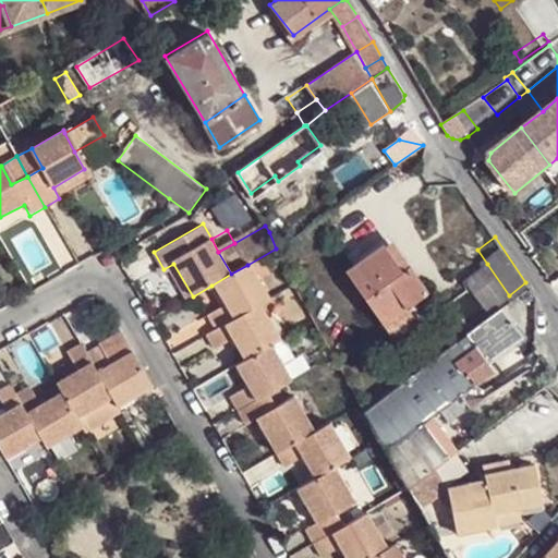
[(407,308),(427,293),(407,264),(402,267),(386,245),(360,262),(353,266),(347,271),(378,317),(400,301),(407,308)]
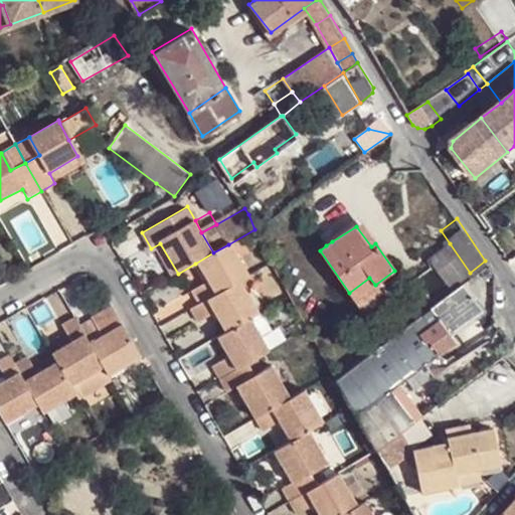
[(151,248),(147,251),(164,282),(178,274),(160,243),(151,248)]
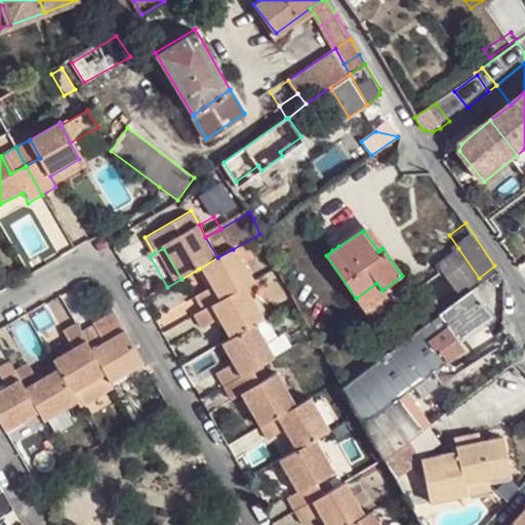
[(443,271),(459,292),(479,278),(458,248),(438,263),(443,271)]
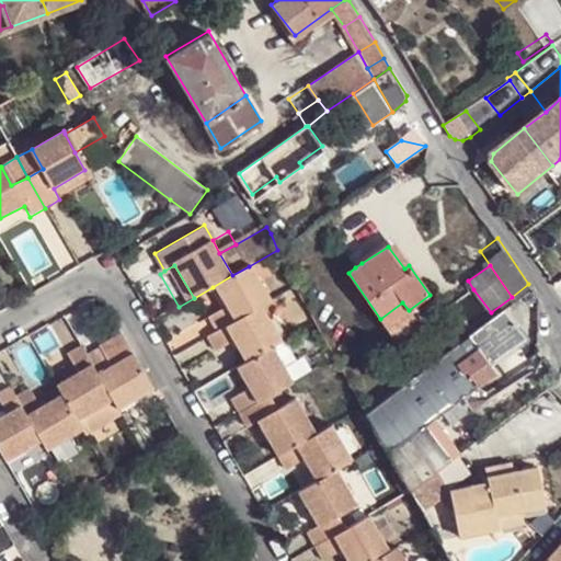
[(232,275),(213,287),(226,310),(209,320),(212,327),(204,331),(206,336),(262,305),(268,300),(249,266),(232,275)]
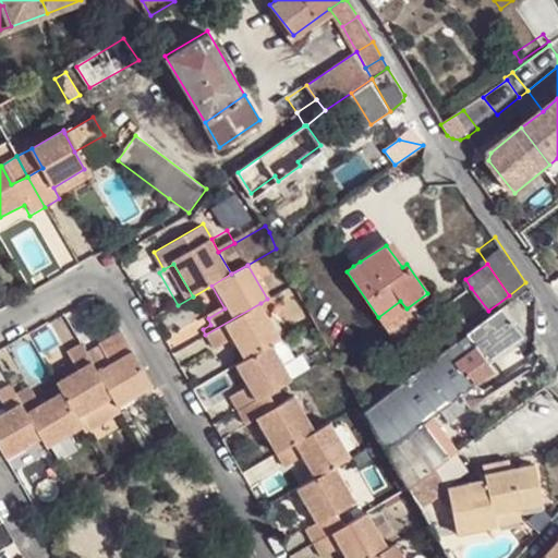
[(36,275),(29,279),(33,284),(39,281),(36,275)]
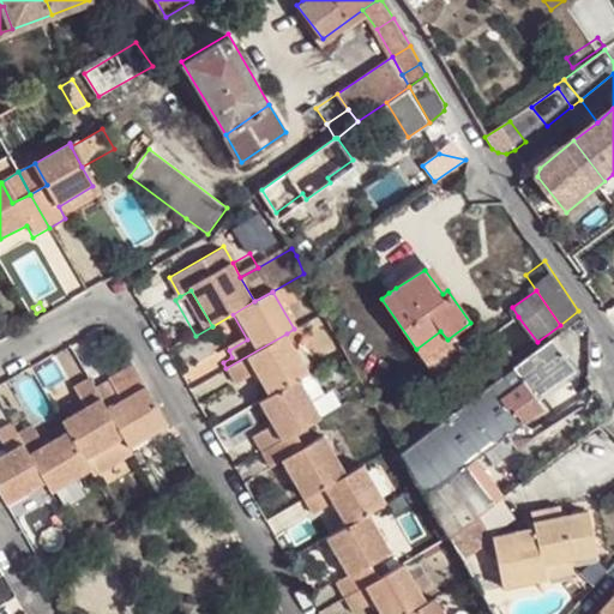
[(583,339),(590,338),(589,326),(582,317),(572,324),(583,339)]
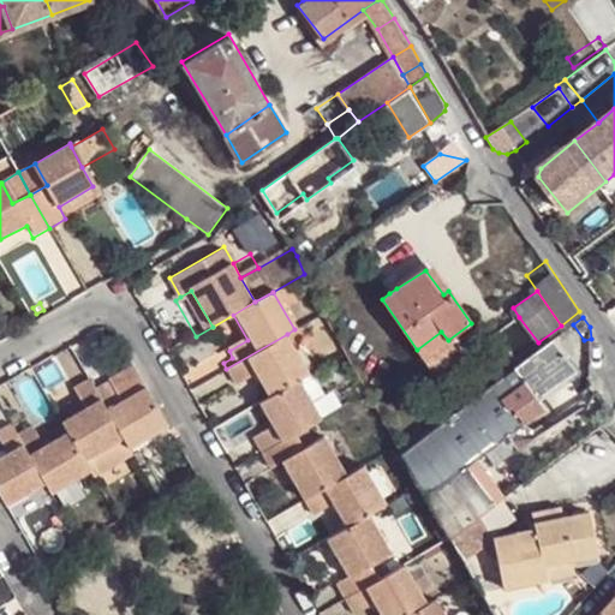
[(287,334),(309,374),(312,371),(322,365),(300,326),(294,329),(287,334)]
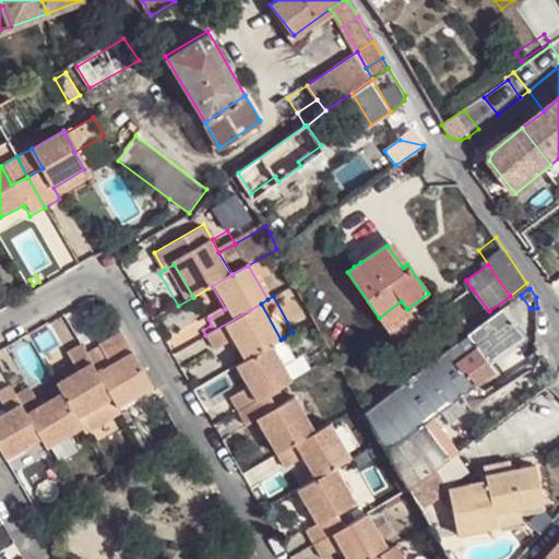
[(407,309),(401,301),(379,318),(384,324),(407,309)]
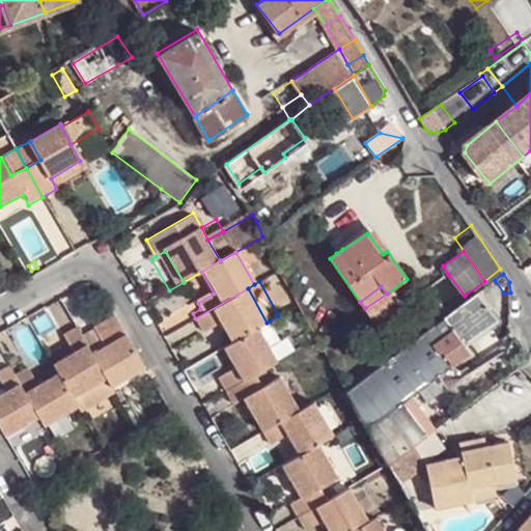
[(248,288),(195,318),(204,334),(223,324),(232,342),(257,328),(267,323),(248,288)]
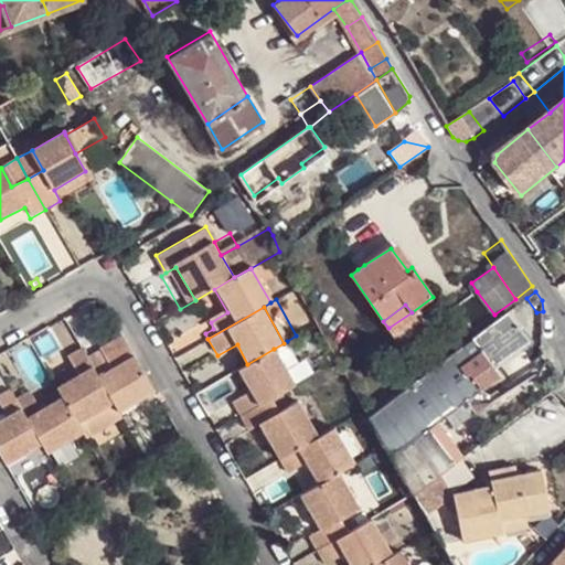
[(475,356),(491,381),(499,372),(494,365),(529,337),(508,311),(472,338),(483,351),(475,356)]
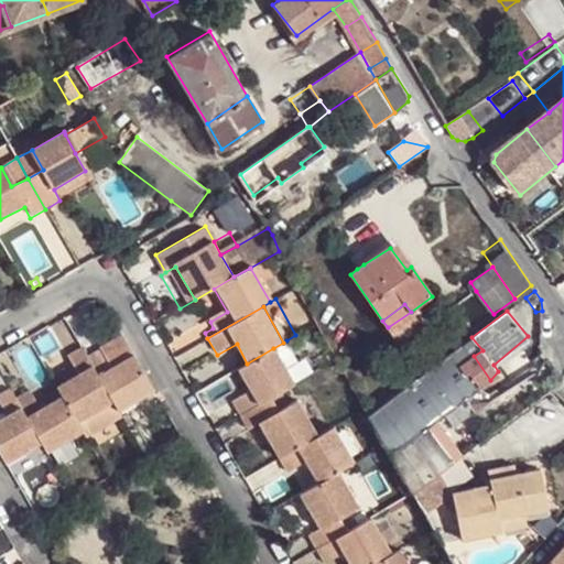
[(483,350),(472,337),(464,343),(474,356),(483,350)]
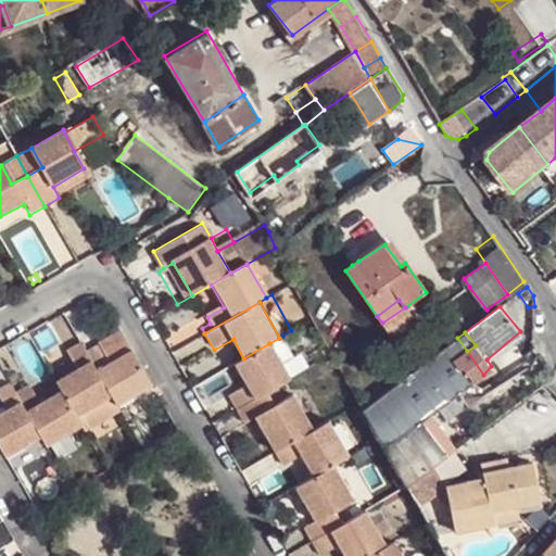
[(279,338),(269,343),(290,379),(307,368),(300,355),(295,358),(282,336),(279,338)]
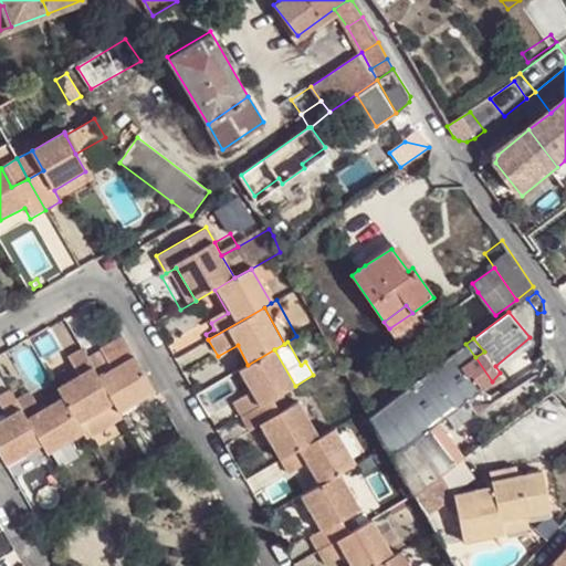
[(124,343),(105,354),(113,367),(132,357),(124,343)]
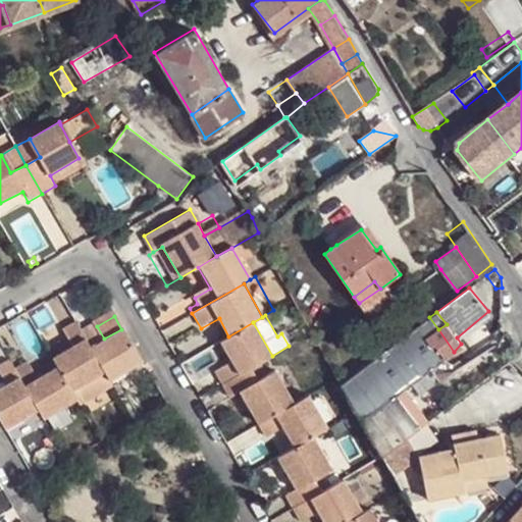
[(438,329),(429,317),(338,381),(361,420),(398,395),(405,388),(454,352),(438,329)]
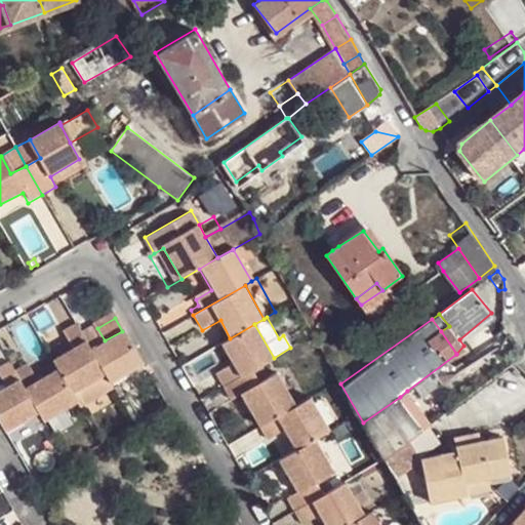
[(230,338),(220,344),(233,363),(215,373),(224,387),(252,369),(268,361),(274,358),(254,324),(230,338)]
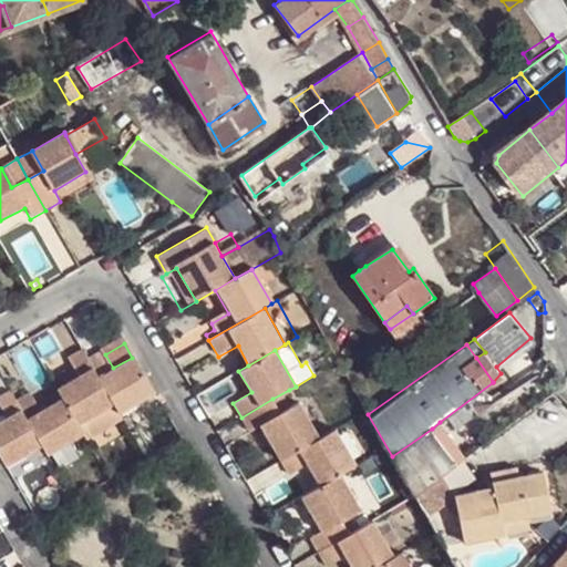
[(80,377),(57,390),(61,399),(76,426),(114,405),(89,360),(83,351),(70,358),(80,377)]
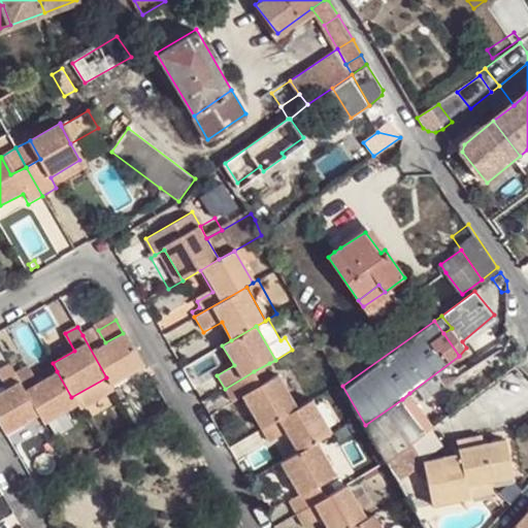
[(97,327),(83,335),(106,377),(112,388),(143,369),(123,333),(105,342),(98,330),(97,327)]
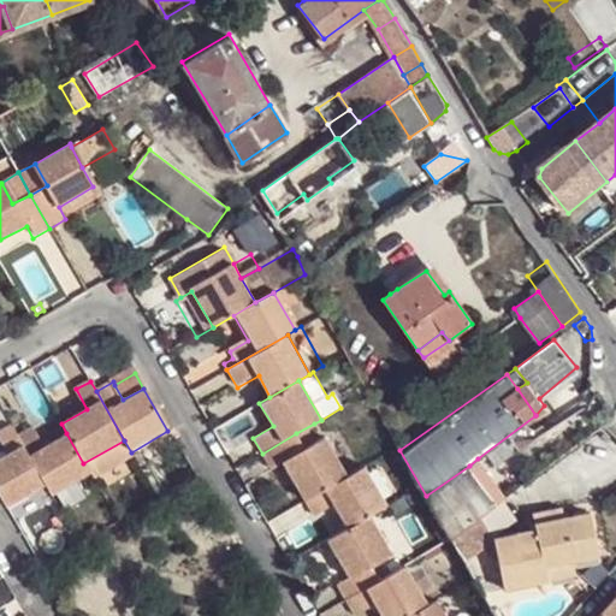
[(0,439),(7,454),(0,457),(0,493),(7,505),(46,484),(17,434),(11,424),(0,430),(0,439)]
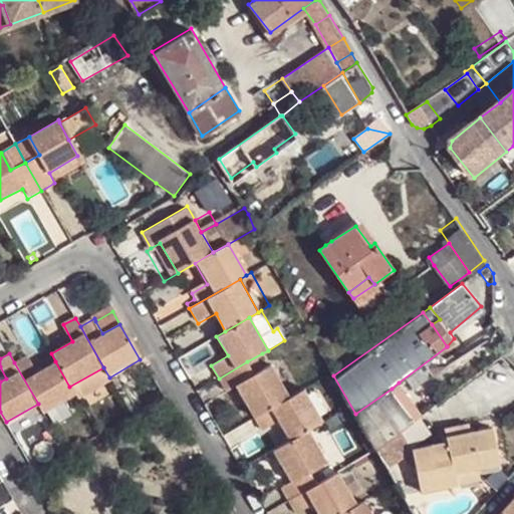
[(262,353),(247,361),(256,376),(270,367),(262,353)]
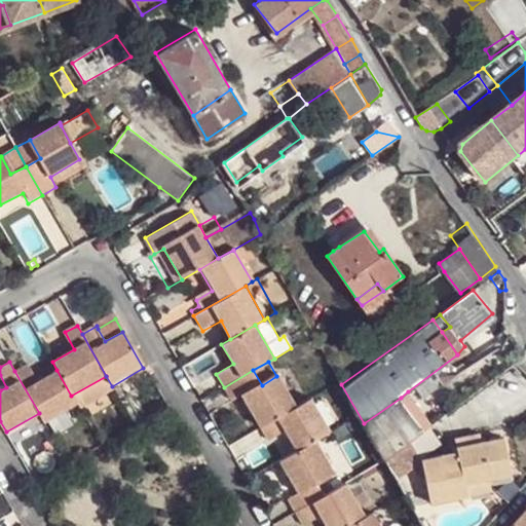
[(29,364),(14,371),(39,413),(44,423),(76,405),(71,396),(57,370),(37,379),(29,364)]
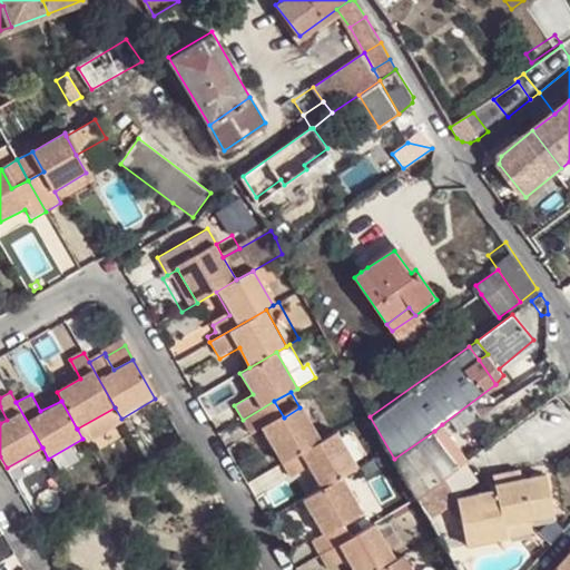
[(284,418),(274,401),(243,420),(252,435),(264,429),(283,461),(318,441),(300,408),(284,418)]
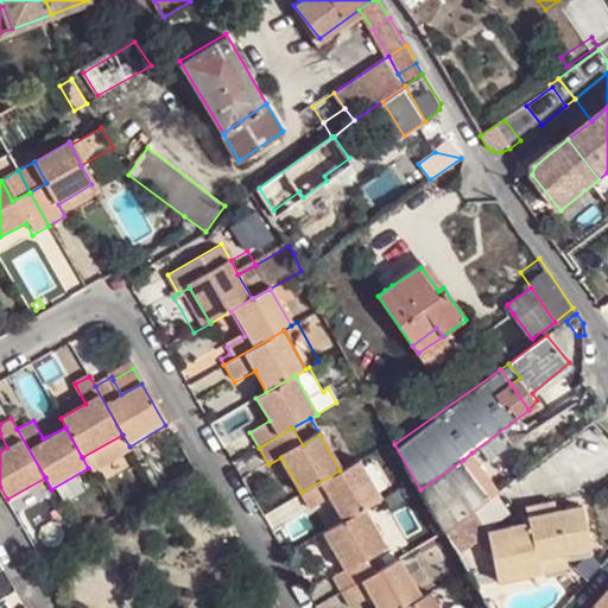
[(88,468),(90,472),(130,449),(130,447),(122,435),(82,457),(88,468)]
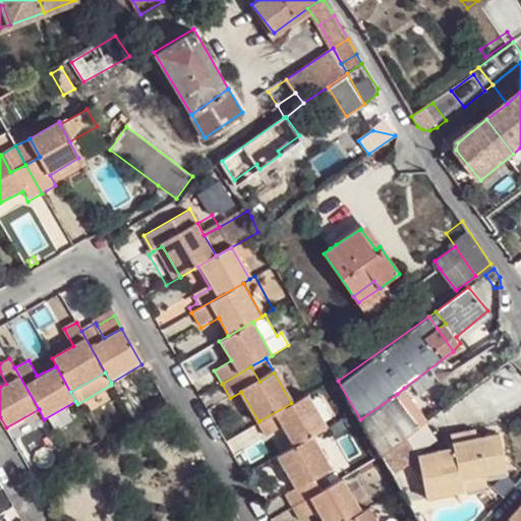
[(404,388),(397,394),(420,425),(428,419),(404,388)]
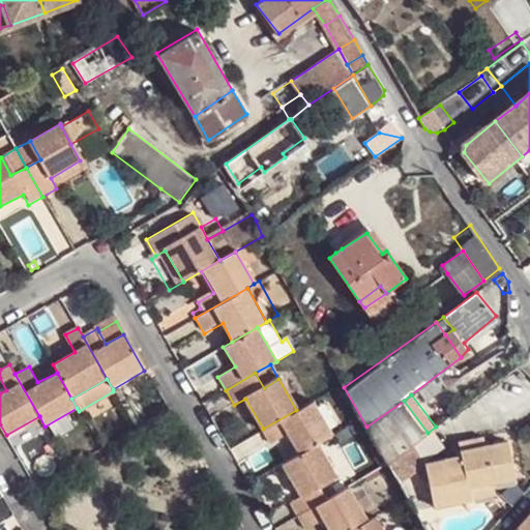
[(335,432),(317,399),(296,410),(263,429),(272,443),(289,434),(300,453),(317,443),(335,432)]
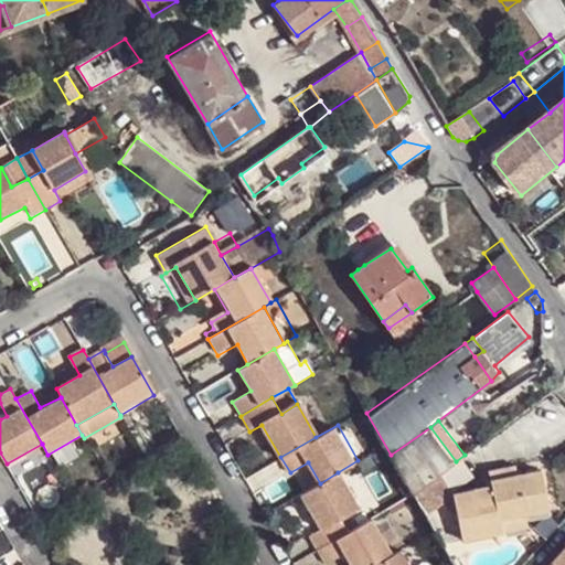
[(456,461),(430,427),(391,455),(414,492),(439,475),(456,461)]
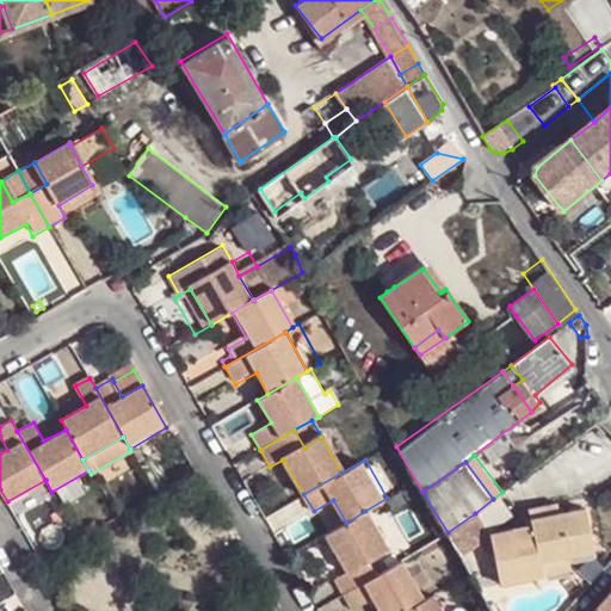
[(556,504),(529,508),(531,520),(559,514),(556,504)]
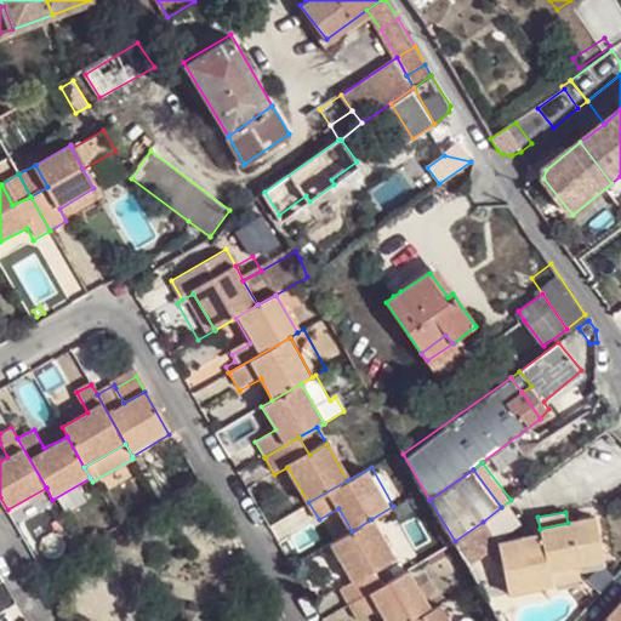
[(500,548),(508,594),(510,594),(553,585),(550,570),(577,564),(604,559),(596,518),(568,523),(540,529),(540,535),(499,543),(500,548)]
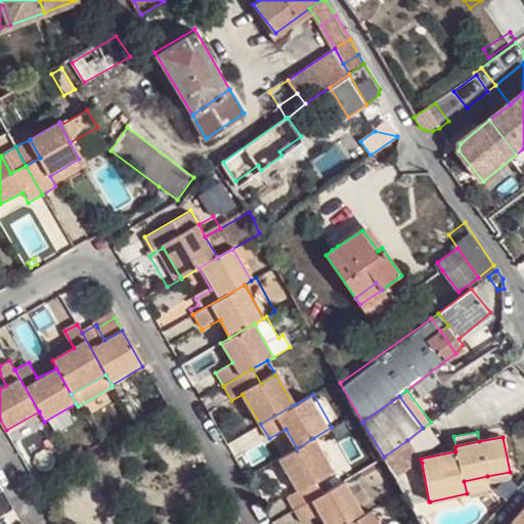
[(294,510),(339,483),(313,438),(297,448),(278,459),(298,492),(287,498),(294,510)]
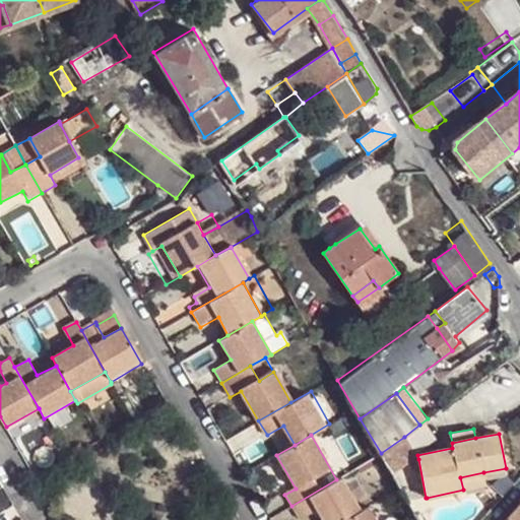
[(404,437),(381,453),(395,476),(418,459),(417,455),(404,437)]
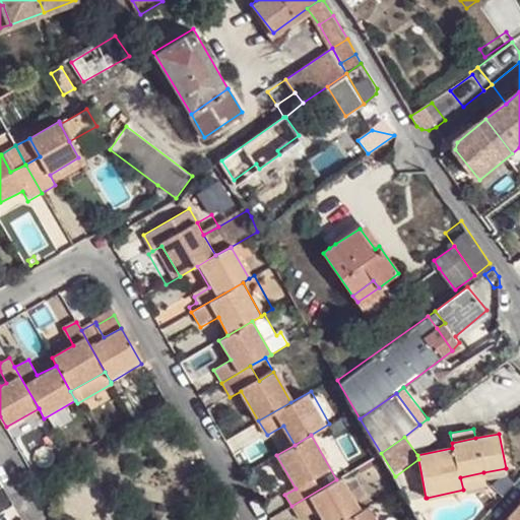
[(460,477),(463,490),(486,484),(483,472),(460,477)]
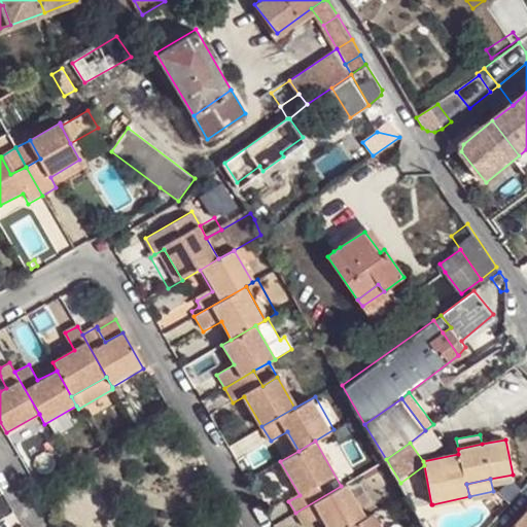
[(348,526),(367,517),(347,483),(341,486),(295,513),(303,526),(305,526),(321,518),(326,526),(348,526)]
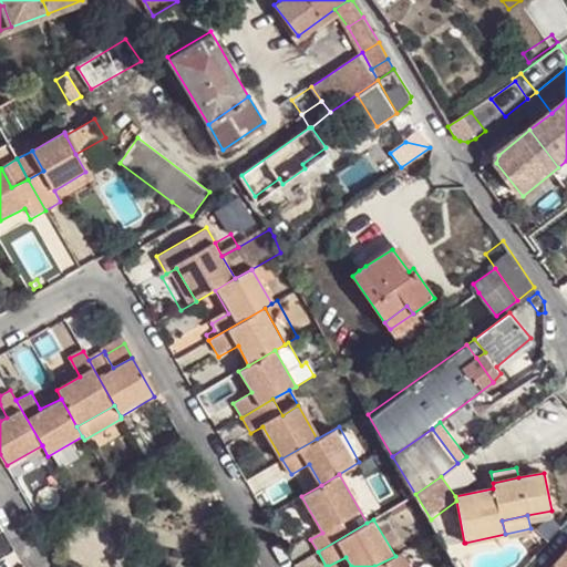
[(566,566),(566,542),(545,566),(566,566)]
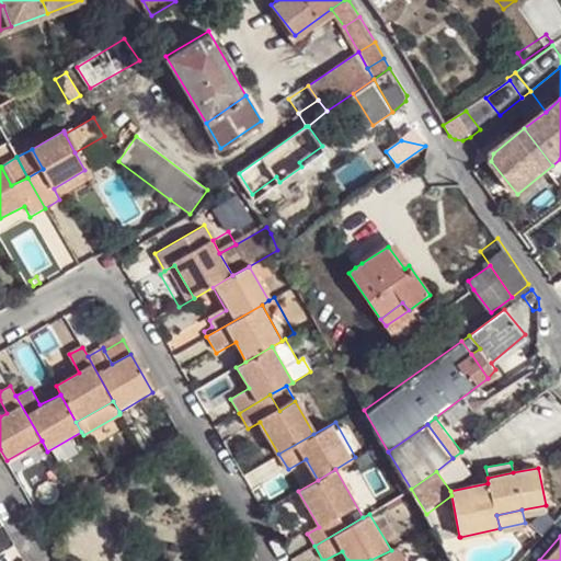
[(412,560),(402,544),(391,550),(370,560),(412,560)]
